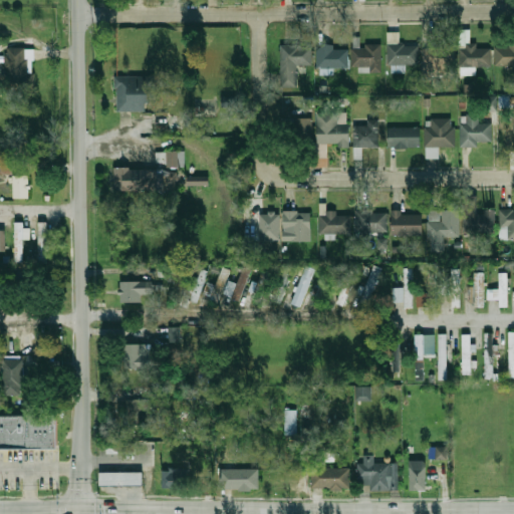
[(459,66),(491,66),(491,46),(469,46),(469,29),(459,29),(459,66)]
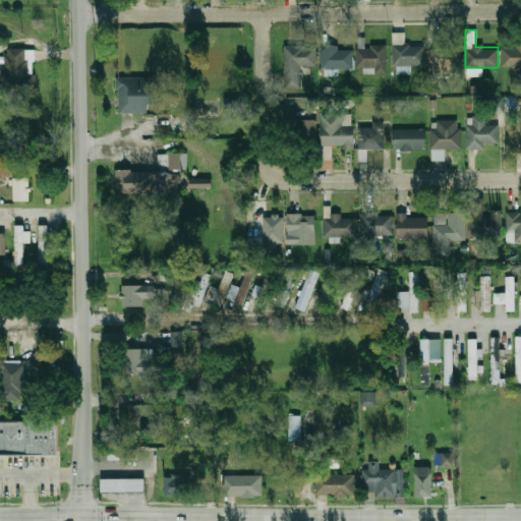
[(316,45),(285,45),(285,88),(302,88),(302,66),(316,66),(316,45)]
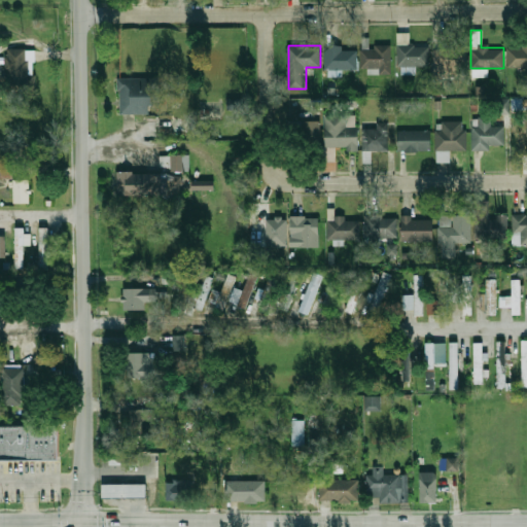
[(428,45),(397,45),(397,70),(414,70),(414,66),(428,66),(428,45)]
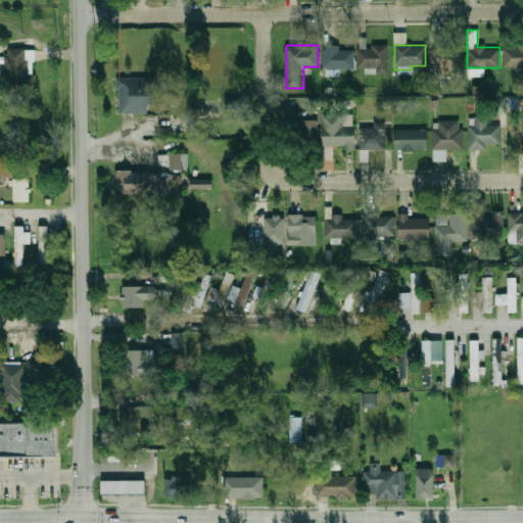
[(522,45),(505,45),(505,69),(522,69),(522,45)]
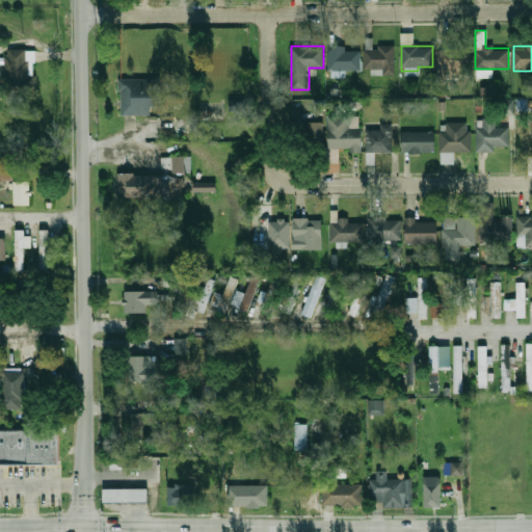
[(365,72),(395,72),(395,47),(365,47),(365,72)]
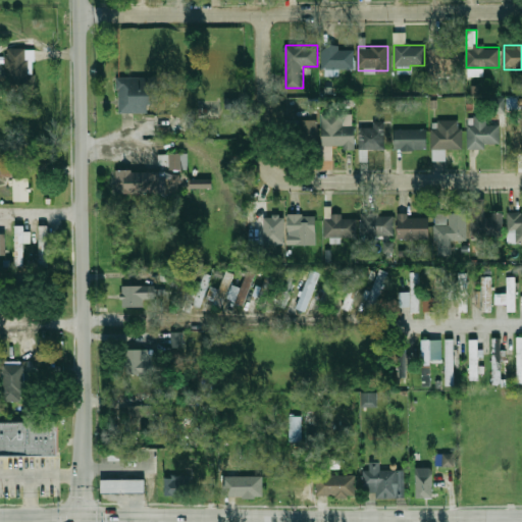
[(353,69),(353,47),(321,47),(321,69),(353,69)]
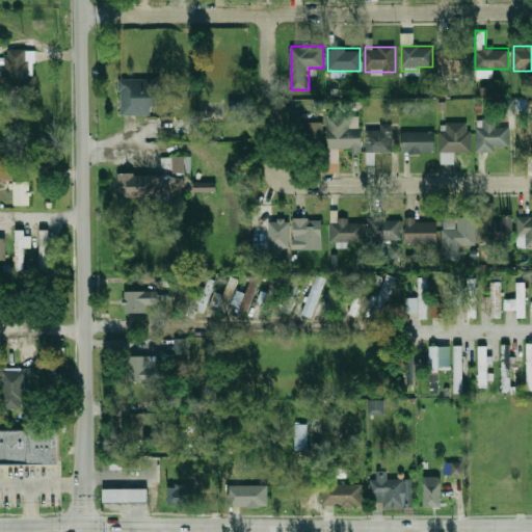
[(470,48),(437,48),(437,76),(460,76),(460,69),(470,69),(470,48)]
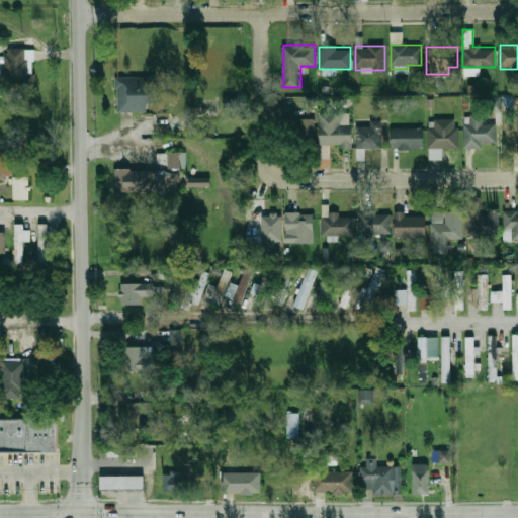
[(33,48),(6,49),(7,88),(34,87),(33,48)]
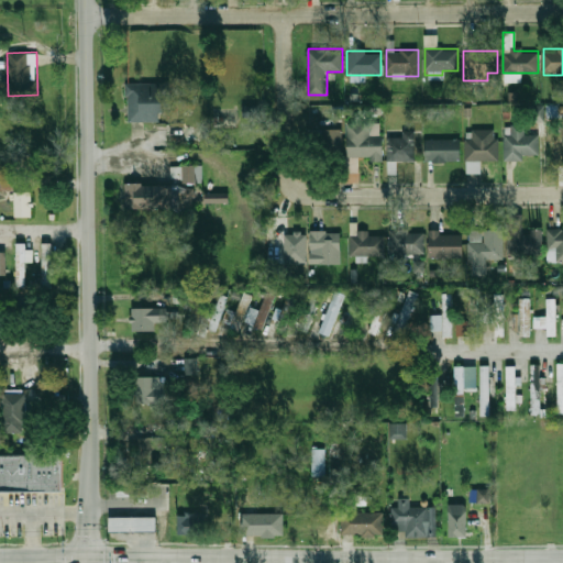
[(167,113),(166,83),(127,84),(128,121),(162,121),(162,113),(167,113)]
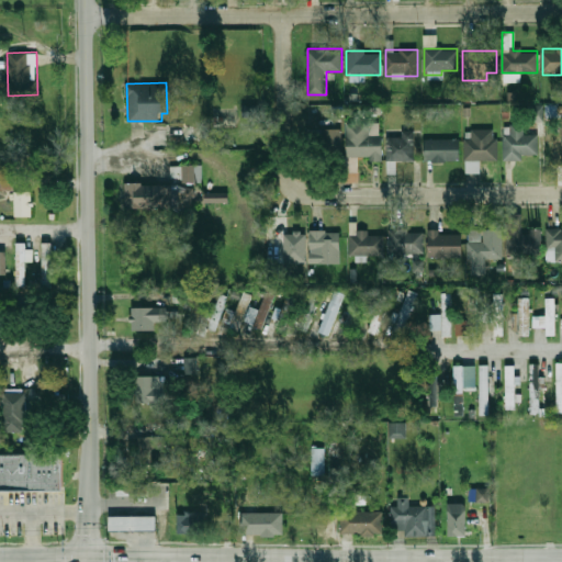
[(244,117),(244,105),(260,104),(261,117),(244,117)]
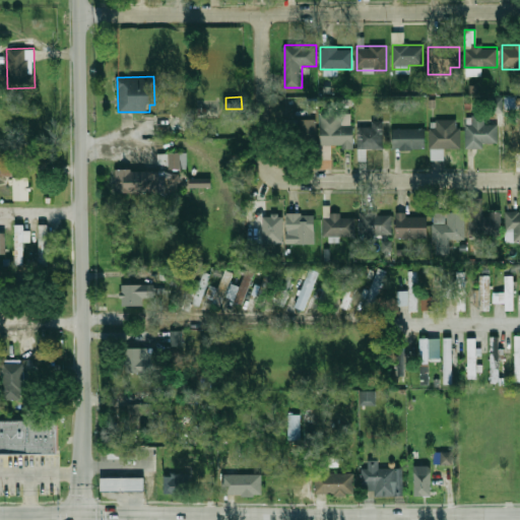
[(322,147),(352,147),(352,117),(322,117),(322,147)]
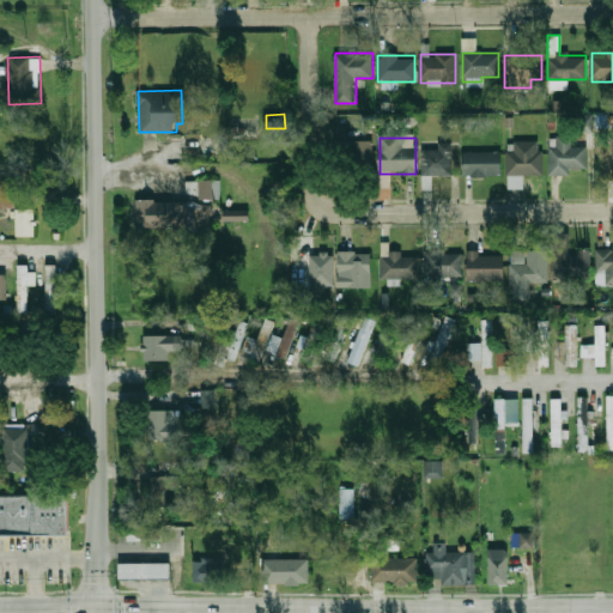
[(551,174),(587,174),(587,147),(572,147),(572,138),(551,138),(551,174)]
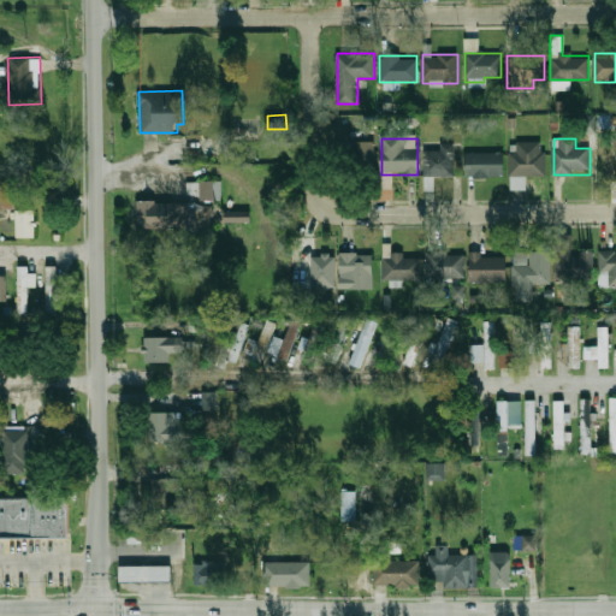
[(374,142),(349,142),(349,172),(374,172),(374,142)]
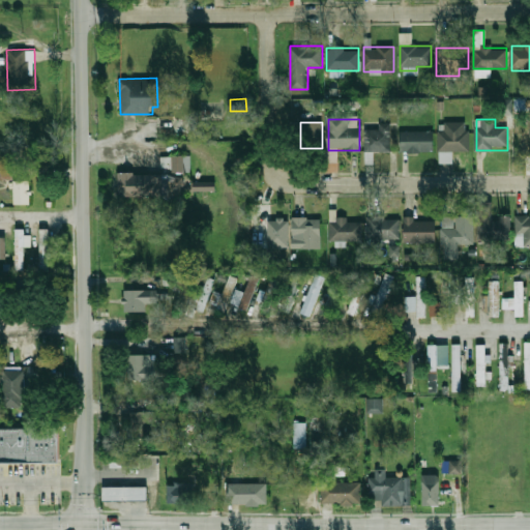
[(438,122),(438,151),(469,151),(469,122),(438,122)]
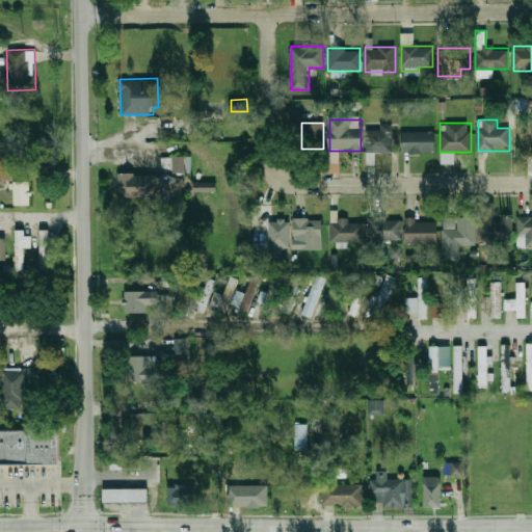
[(392,152),(392,124),(379,124),(379,130),(366,130),(366,152),(392,152)]
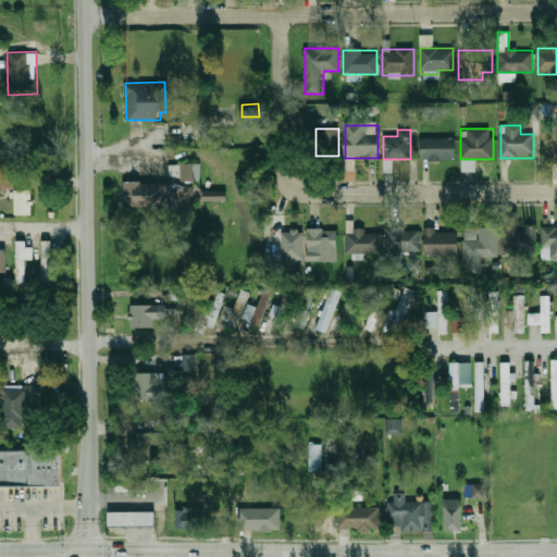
[(455,137),(421,137),(421,159),(455,159),(455,137)]
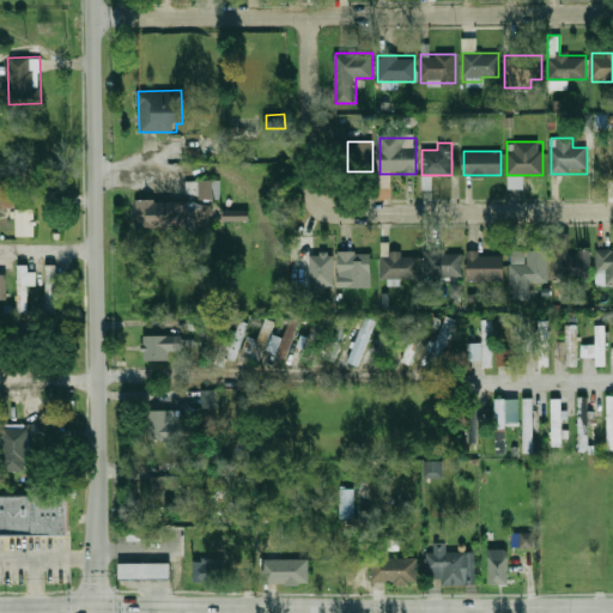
[(523,188),(523,175),(508,176),(508,189),(523,188)]
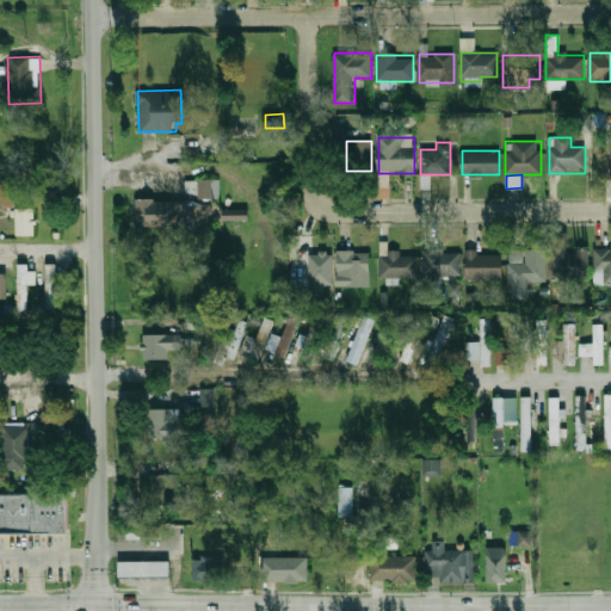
[(201,198),(221,198),(221,180),(201,180),(201,198)]
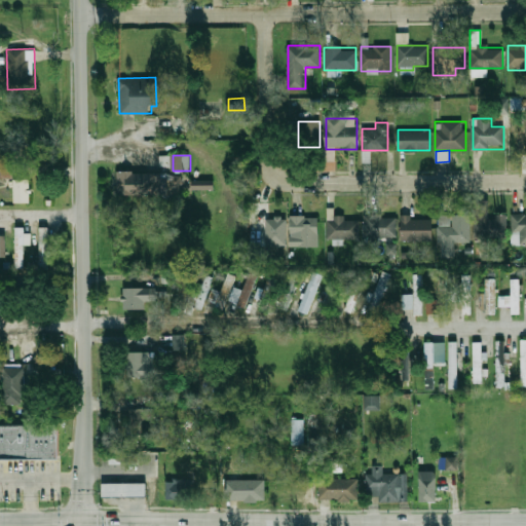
[(0,178),(10,178),(10,166),(0,166),(0,178)]
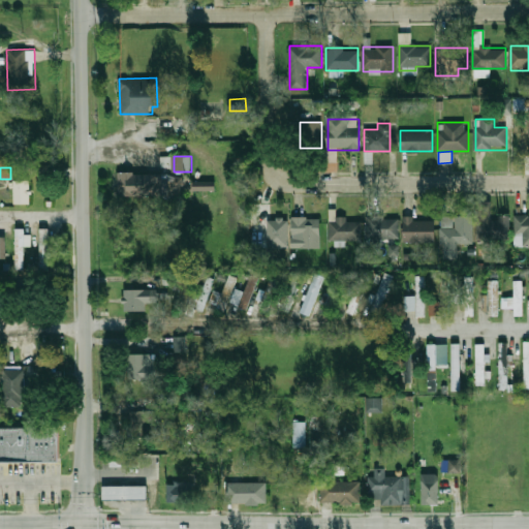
[(160,196),(160,174),(120,174),(120,196),(160,196)]
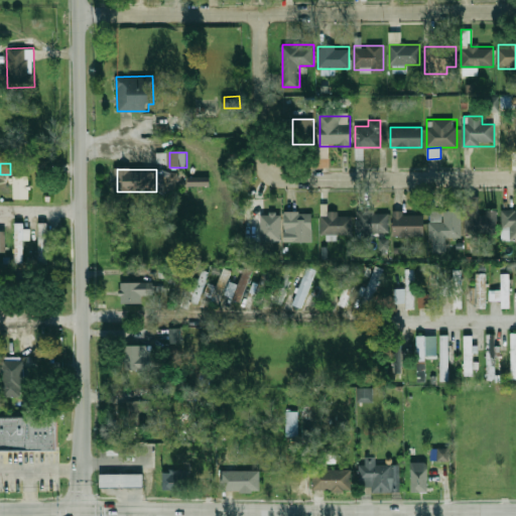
[(29,200),(29,176),(13,176),(13,200),(29,200)]
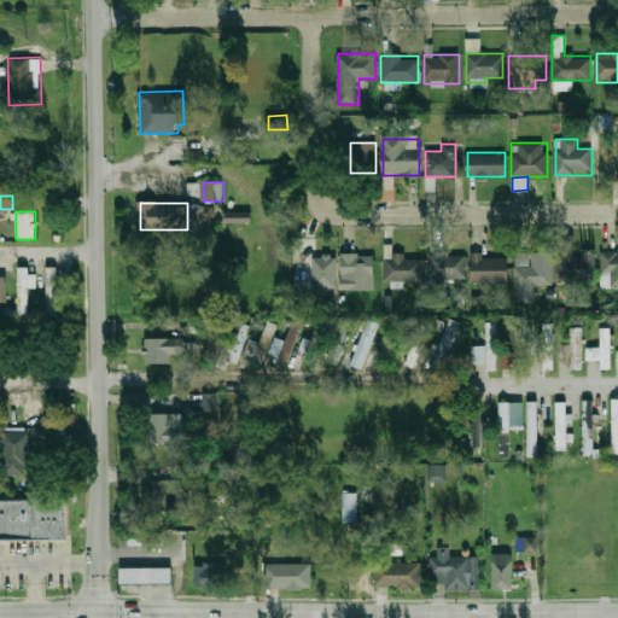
[(228,223),(228,213),(254,213),(254,223),(228,223)]
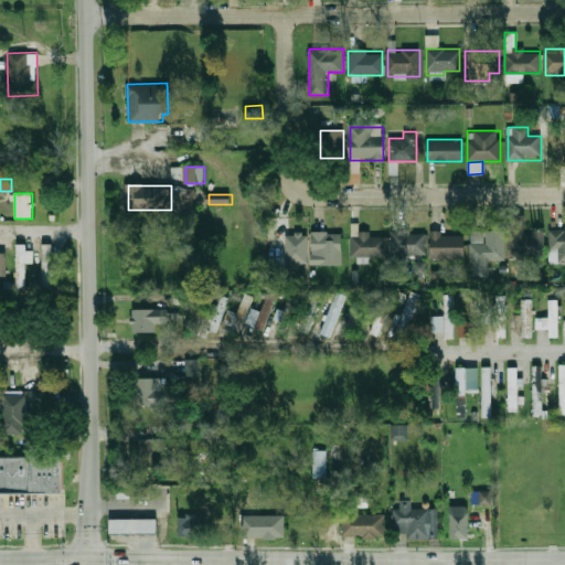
[(370,236),(370,232),(359,232),(359,225),(352,225),(352,257),(385,257),(385,236),(370,236)]
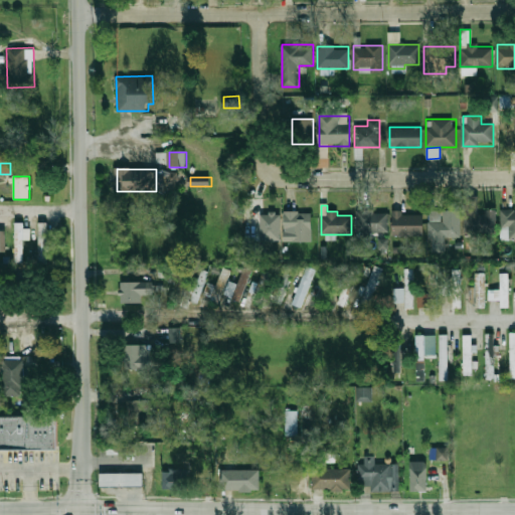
[(496,234),(496,209),(466,209),(466,234),(496,234)]
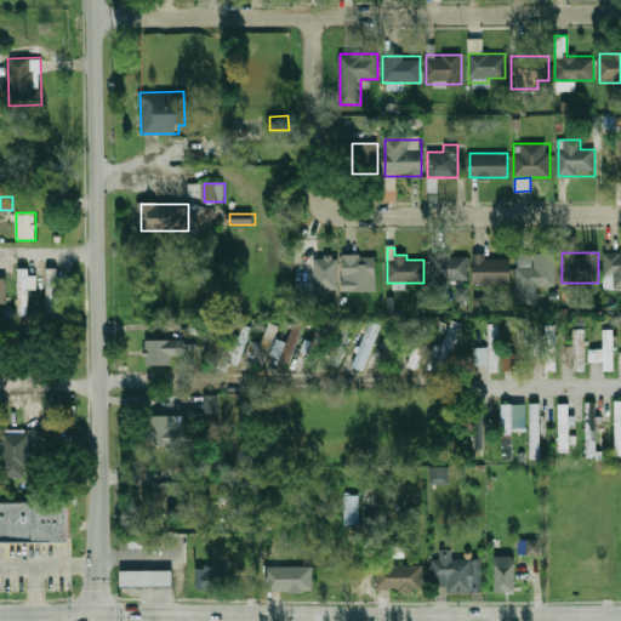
[(467,280),(467,254),(431,254),(431,280),(467,280)]
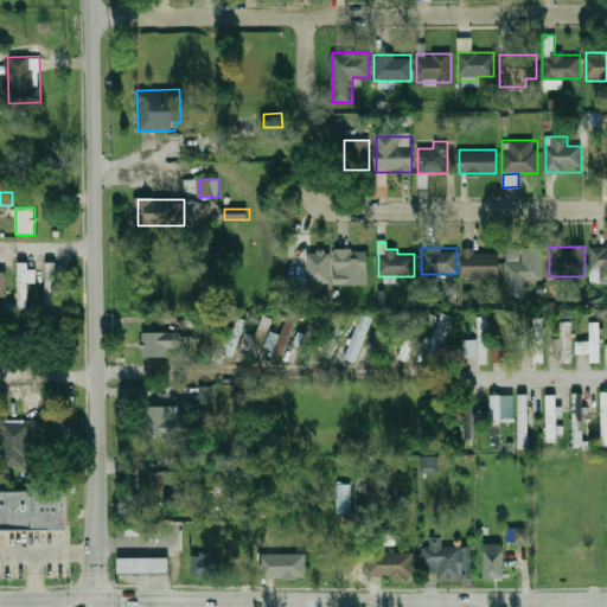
[(505,280),(542,280),(542,248),(505,248),(505,280)]
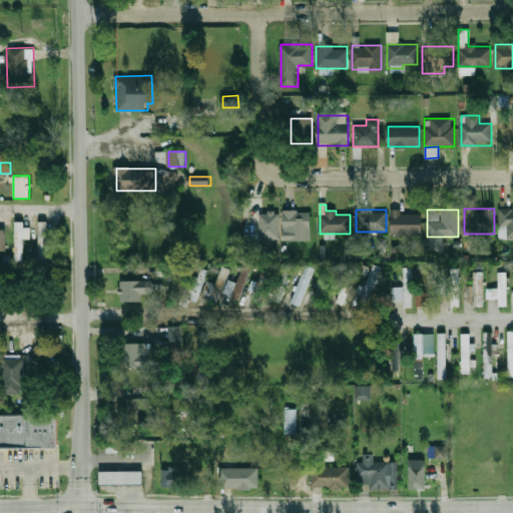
[(499,238),(512,238),(512,209),(499,209),(499,238)]
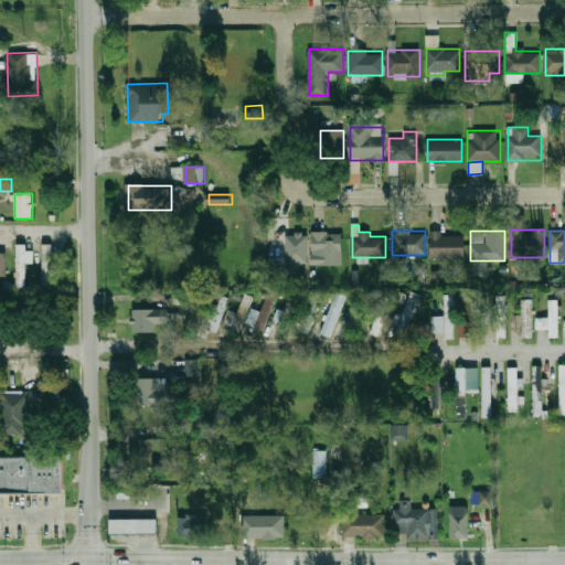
[(311,253),(318,253),(318,263),(343,263),(343,241),(329,241),(329,232),(311,232),(311,253)]
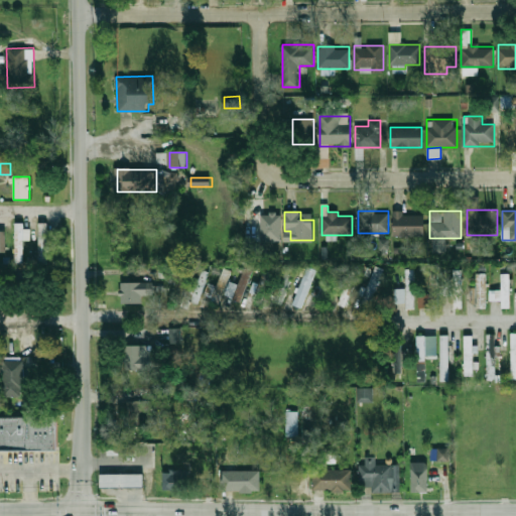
[(424,213),(393,213),(393,237),(424,237),(424,213)]
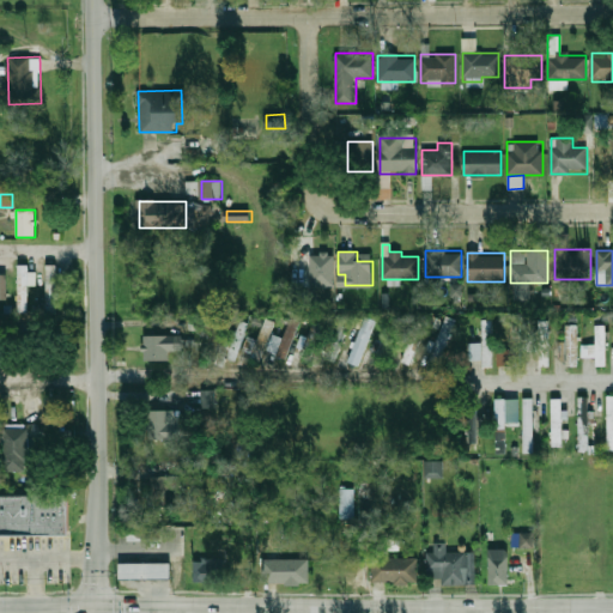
[(311,285),(311,255),(335,255),(335,285),(311,285)]
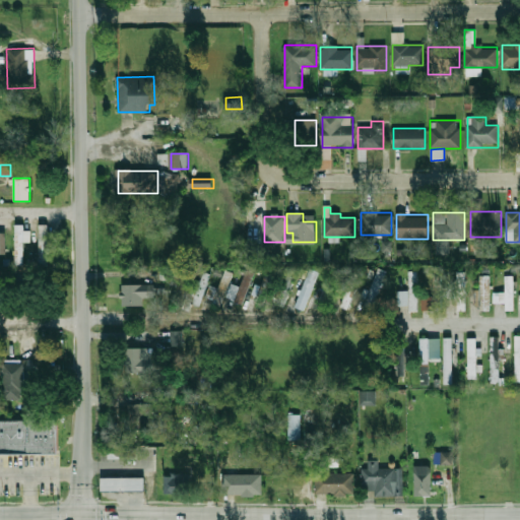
[(23,224),(15,224),(15,265),(23,265),(23,224)]
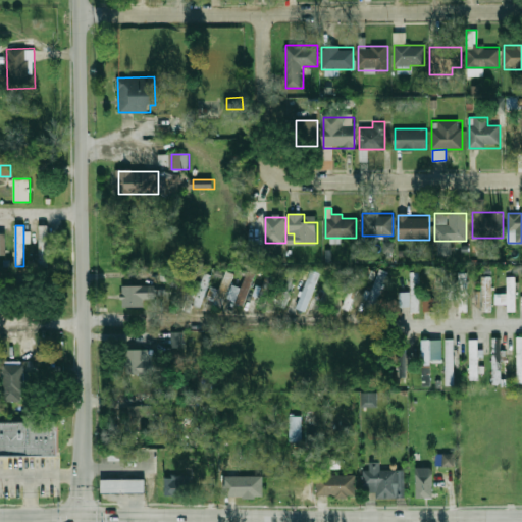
[(48,225),(39,225),(39,267),(48,267),(48,225)]
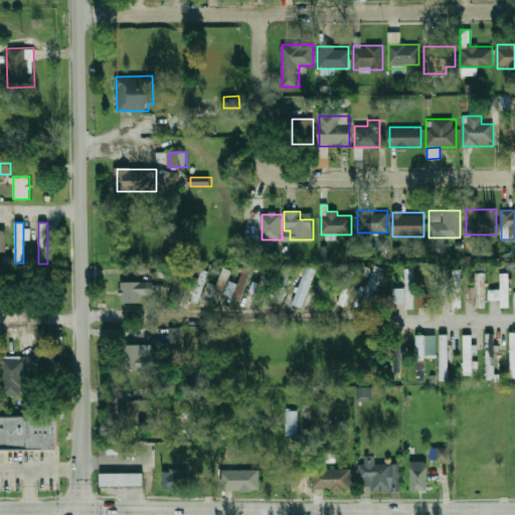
[(378,249),(388,248),(387,238),(378,238),(378,249)]
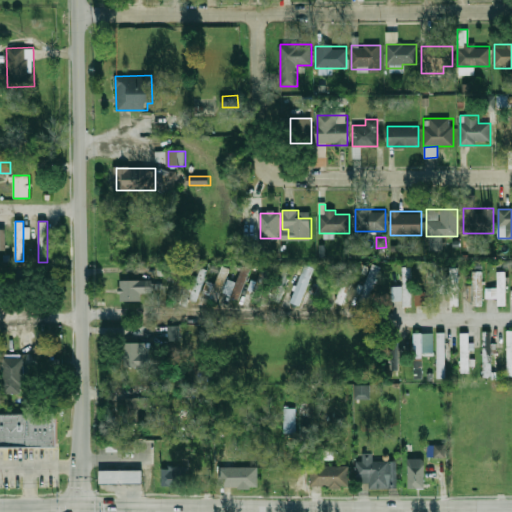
[(353,301),(363,305),(379,267),(369,263),(353,301)]
